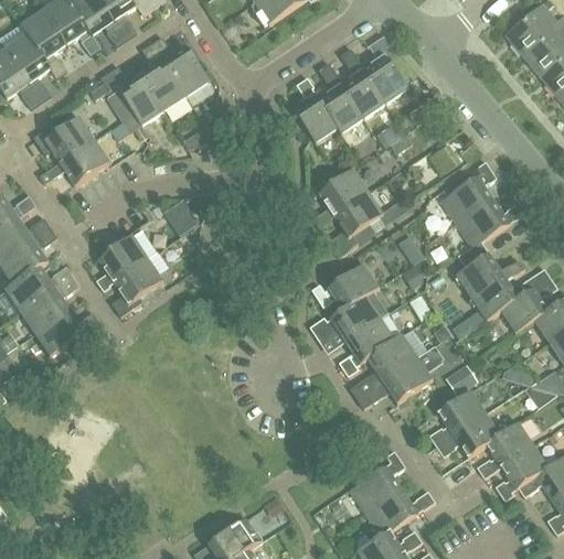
[(55,0),(43,9),(66,44),(80,35),(83,40),(81,41),(91,55),(102,47),(93,34),(92,35),(68,1),(70,0),(55,0)]
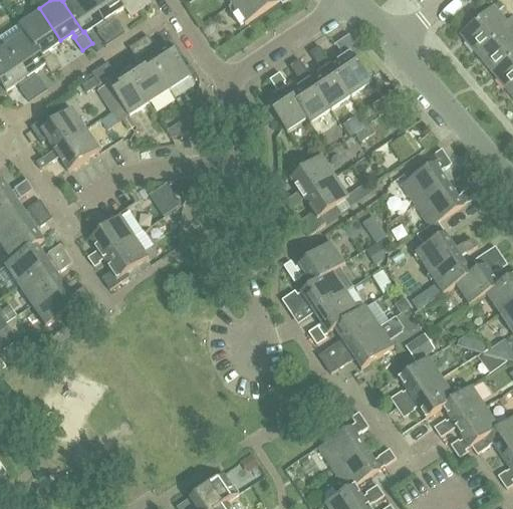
[(63,0),(62,1),(83,32),(84,31),(95,24),(97,28),(96,28),(105,41),(114,34),(90,0),(63,0)]
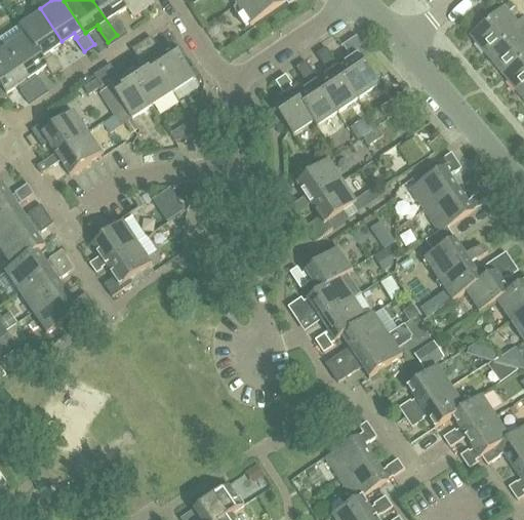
[(92,0),(117,35),(126,29),(118,16),(116,18),(113,13),(127,4),(124,0),(92,0)]
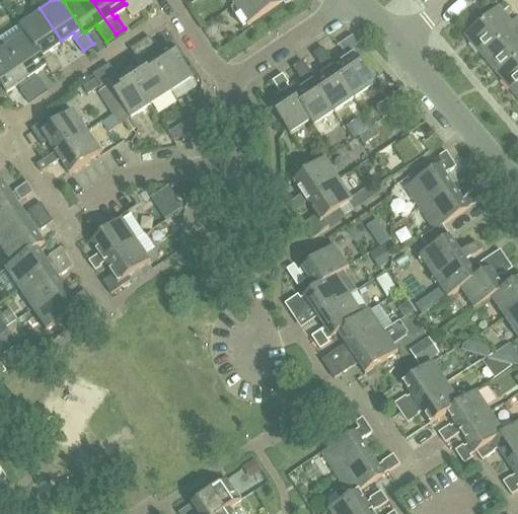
[(131,0),(126,4),(132,13),(150,0),(131,0)]
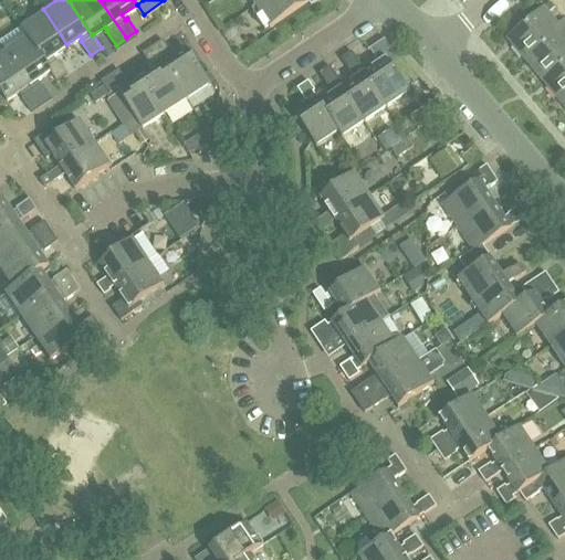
[(259,0),(254,3),(269,24),(306,0),(310,0),(311,2),(314,0),(259,0)]
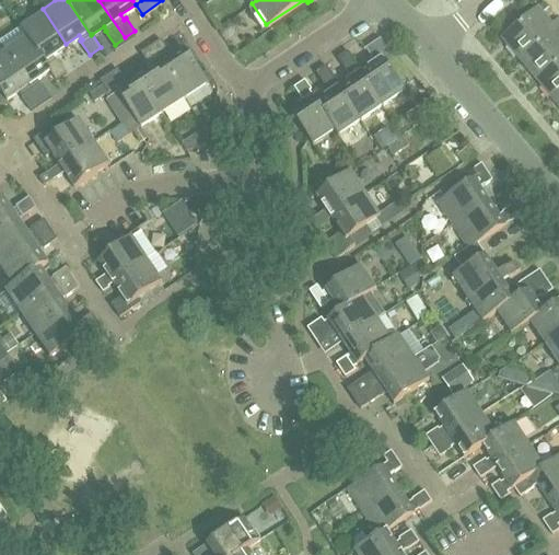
[(522,59),(555,32),(558,27),(558,15),(558,14),(548,22),(538,11),(547,3),(545,0),(540,0),(534,6),(501,34),(522,59)]
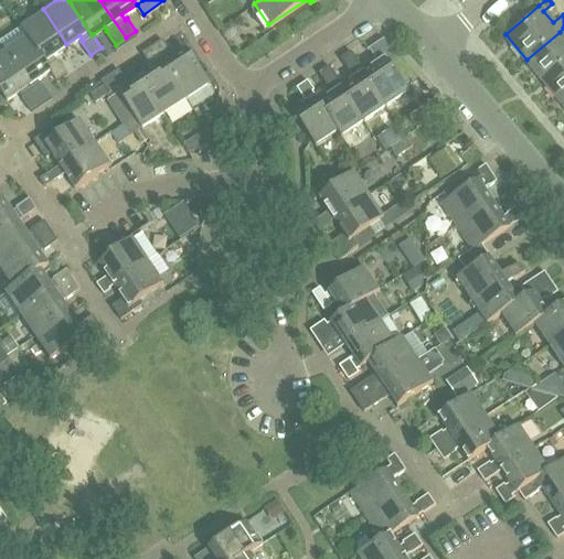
[(66,44),(43,9),(20,24),(27,33),(51,68),(50,68),(57,78),(67,72),(57,57),(56,58),(53,54),(66,44)]
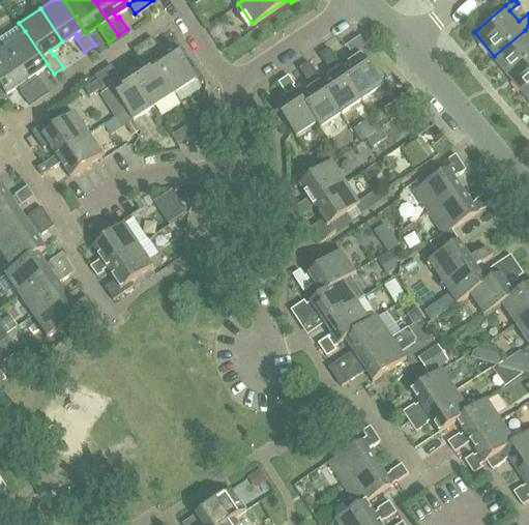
[(528,33),(525,30),(494,56),(510,76),(528,59),(528,33)]
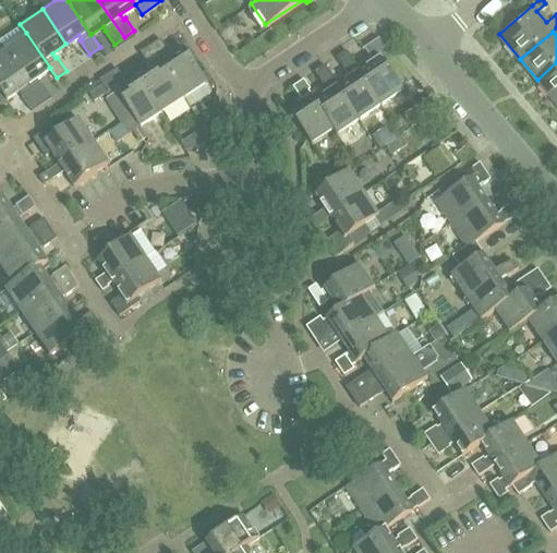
[(26,33),(5,48),(40,99),(50,93),(41,80),(40,82),(37,76),(49,68),(50,68),(26,33)]
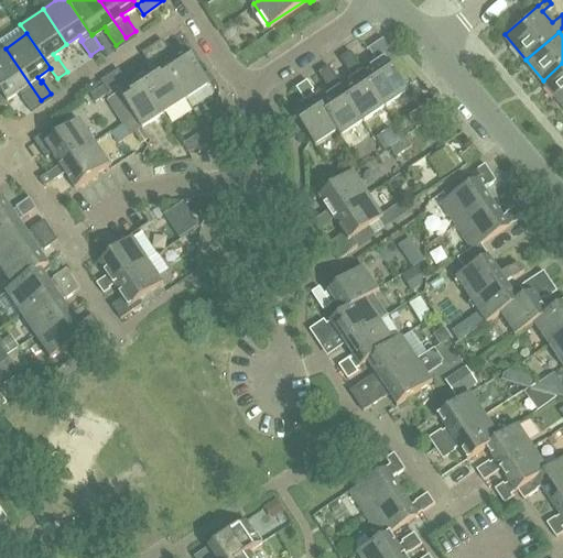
[(361,69),(385,105),(407,89),(386,58),(393,53),(381,35),(367,45),(376,59),(361,69)]
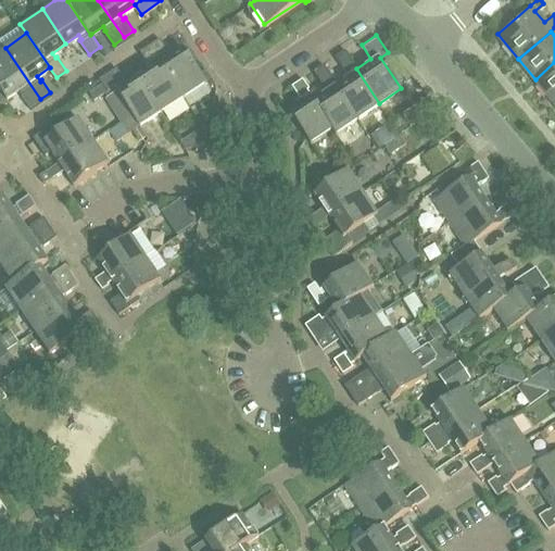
[(148,44),(183,96),(205,80),(183,47),(169,55),(166,50),(167,49),(159,36),(148,44)]
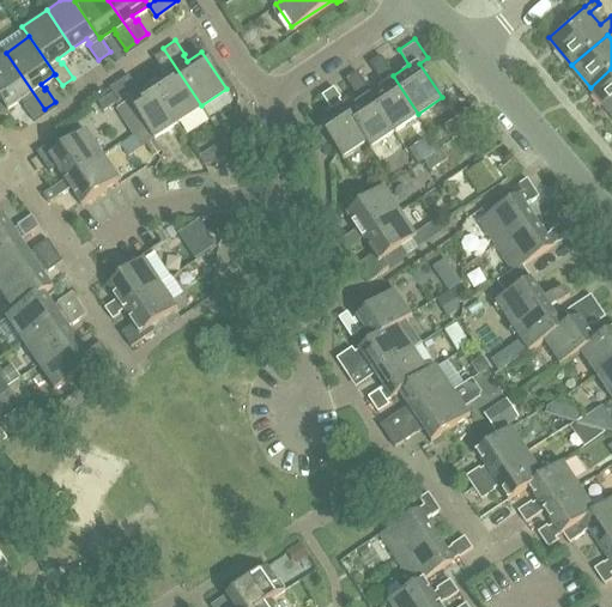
[(201,105),(163,48),(152,55),(162,70),(164,68),(168,73),(152,83),(177,121),(201,105)]
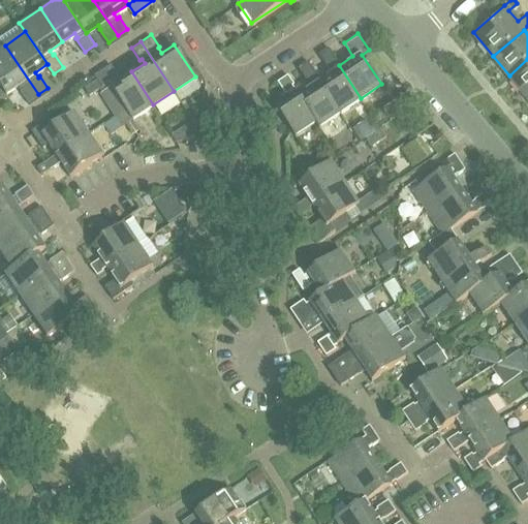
[(332,70),(318,80),(340,113),(361,98),(339,65),(335,60),(337,59),(328,44),(318,51),(332,70)]
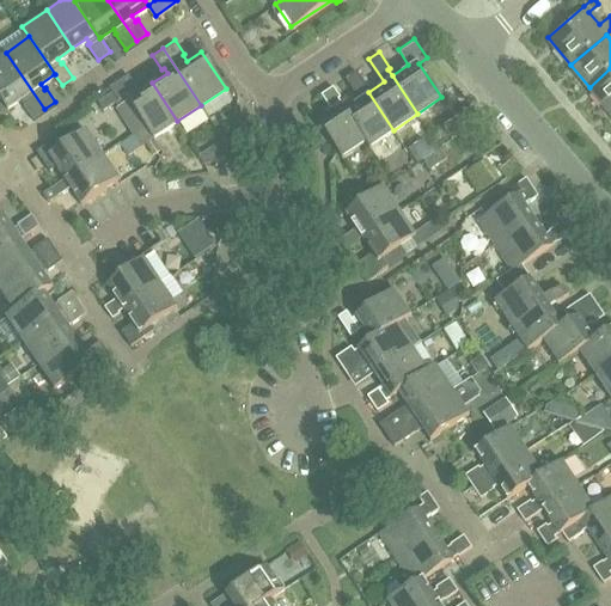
[(44,109),(6,53),(0,55),(0,96),(7,106),(23,96),(26,101),(23,103),(34,117),(44,109)]
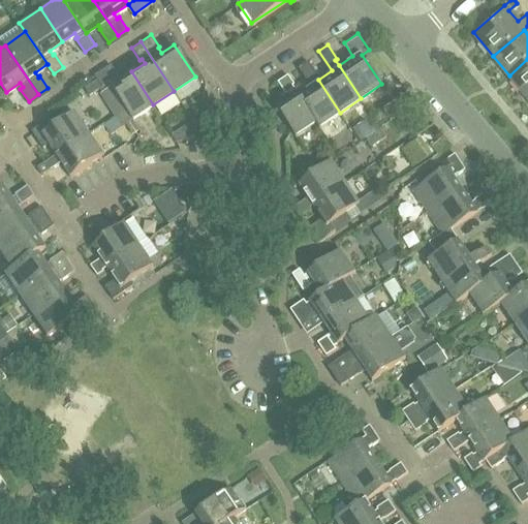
[(318,80),(314,73),(316,72),(307,58),(297,65),(310,85),(298,93),(316,120),(315,121),(318,126),(340,113),(318,80)]
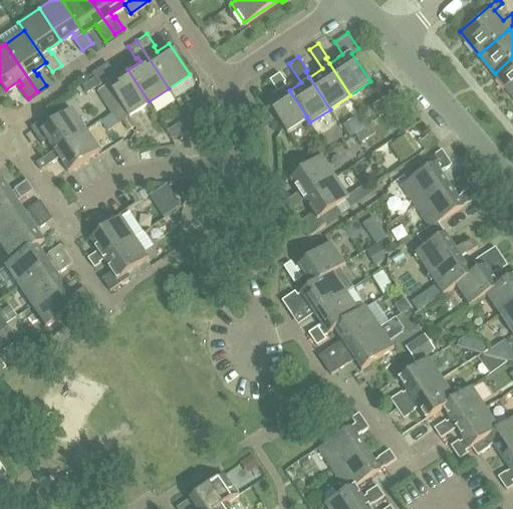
[(512,57),(495,73),(511,91),(512,89),(512,57)]
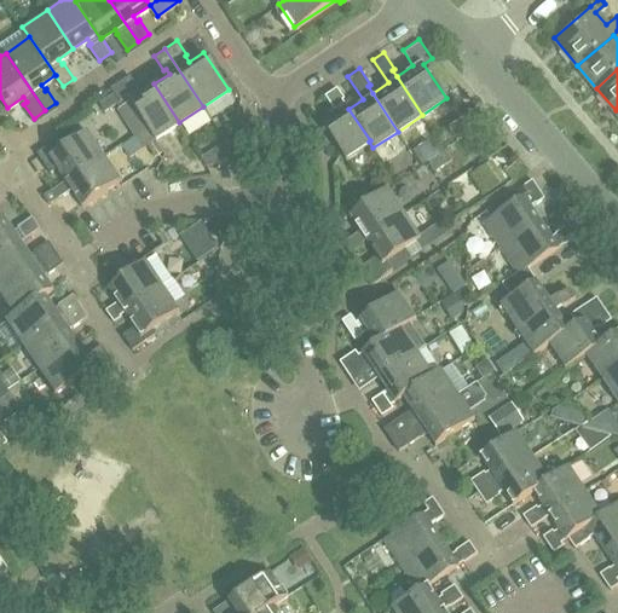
[(179,122),(154,84),(139,93),(137,88),(139,87),(130,73),(110,86),(113,90),(113,91),(119,99),(126,94),(130,98),(148,126),(156,139),(179,122)]
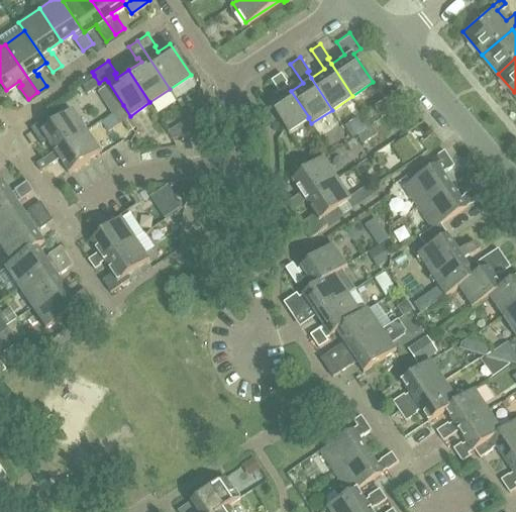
[(309,117),(291,91),(285,81),(287,80),(281,70),(270,78),(279,92),(267,100),(288,131),(308,118),(309,117)]
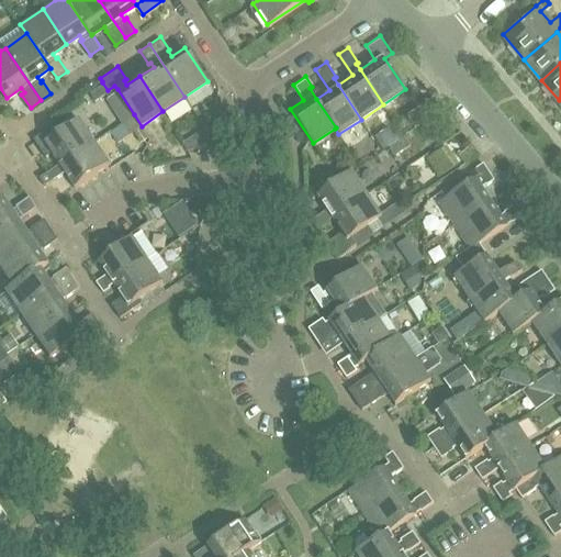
[(108,90),(102,82),(89,91),(94,99),(108,90)]
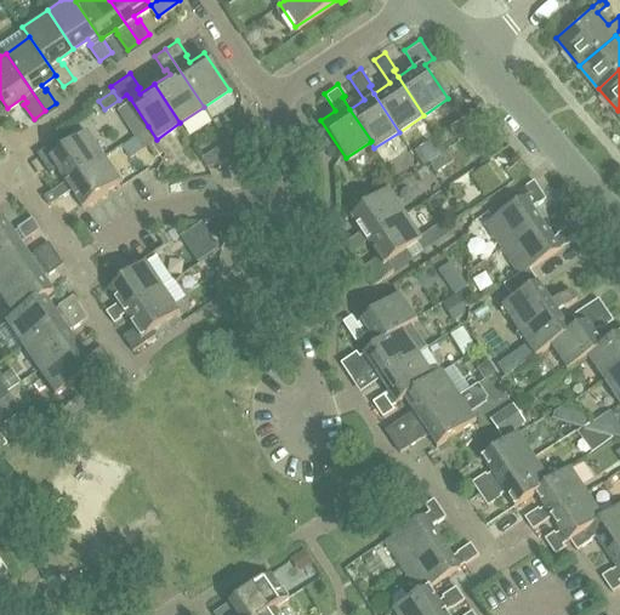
[(148,126),(136,135),(144,147),(157,140),(148,126)]
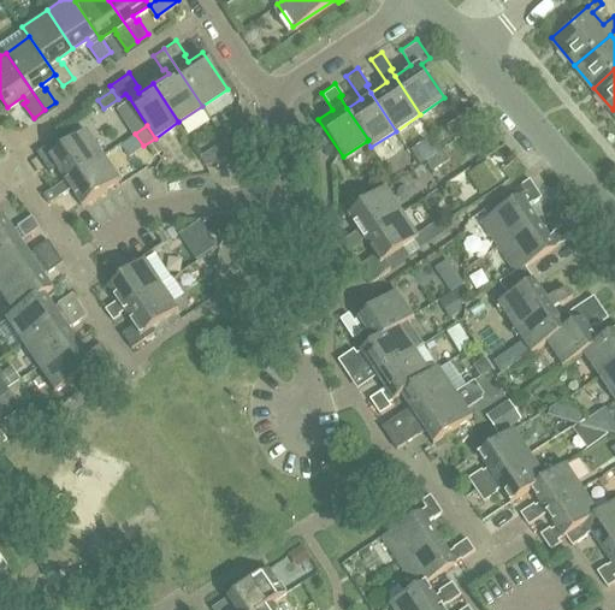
[(65,179),(104,153),(87,128),(65,143),(59,135),(36,150),(49,170),(57,165),(65,178),(65,179)]
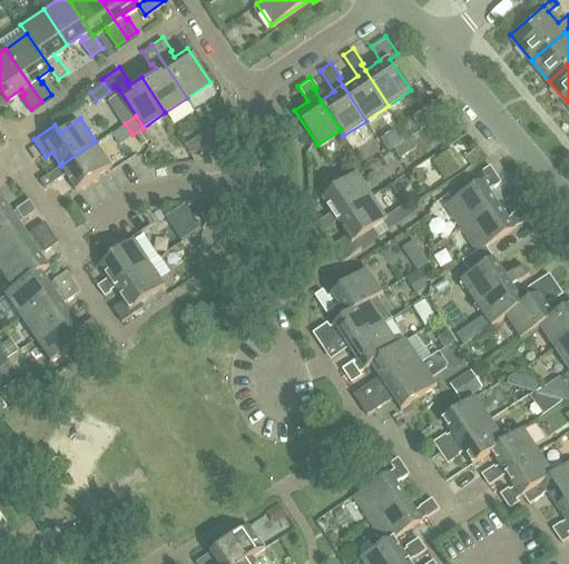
[(415,144),(409,135),(393,146),(399,155),(415,144)]
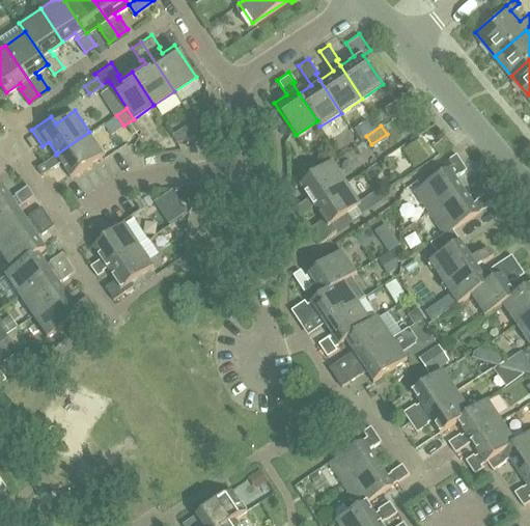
[(56,155),(56,154),(36,166),(42,173),(61,161),(71,174),(104,153),(89,132),(56,155)]
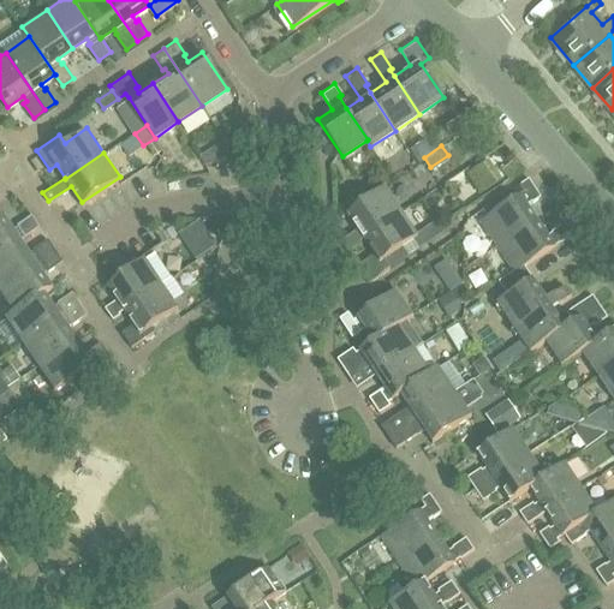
[(524,187),(478,218),(496,244),(536,216),(526,201),(531,198),(540,193),(528,175),(519,180),(524,187)]
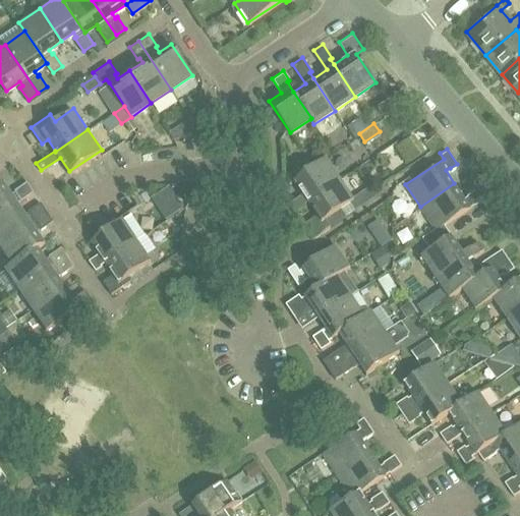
[(307,198),(340,176),(325,155),(292,177),(302,192),(287,203),(293,212),(304,204),(303,203),(307,199),(308,199),(307,198)]
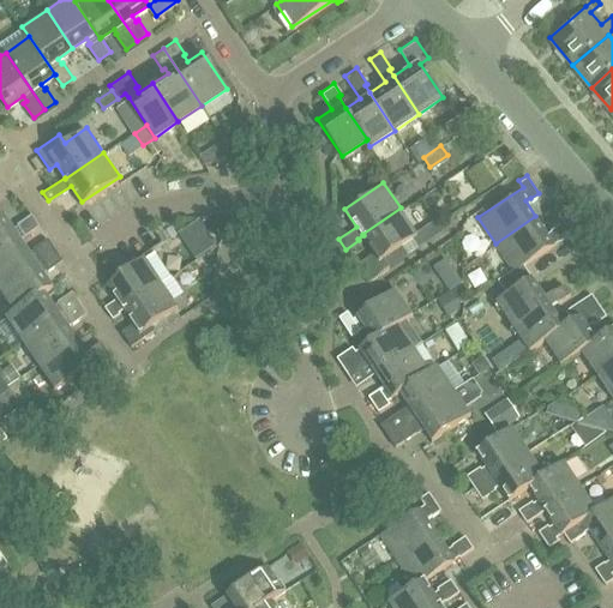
[(364,235),(362,235),(372,251),(354,263),(366,280),(388,265),(382,256),(416,232),(401,208),(362,234),(364,235)]
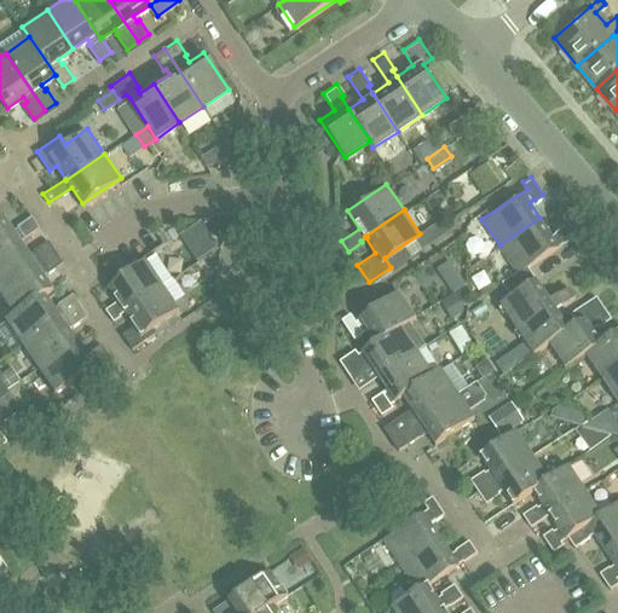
[(0,250),(18,240),(18,238),(24,235),(26,236),(39,226),(32,214),(17,225),(18,226),(12,230),(3,215),(0,217),(0,250)]
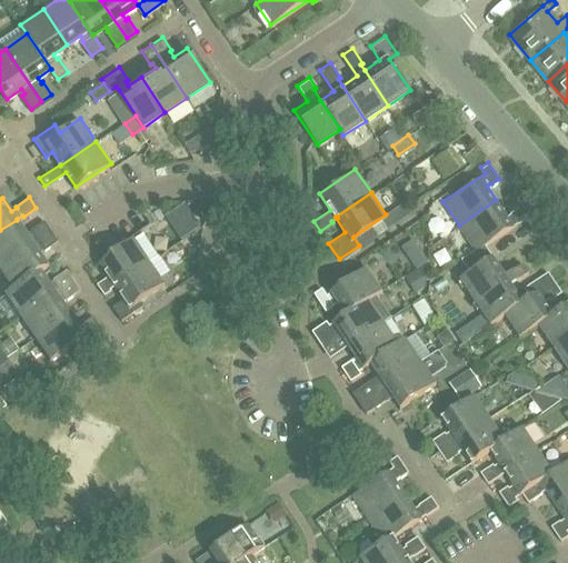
[(496,200),(459,225),(475,249),(484,243),(517,221),(517,222),(529,214),(521,203),(509,211),(510,211),(506,214),(496,200)]
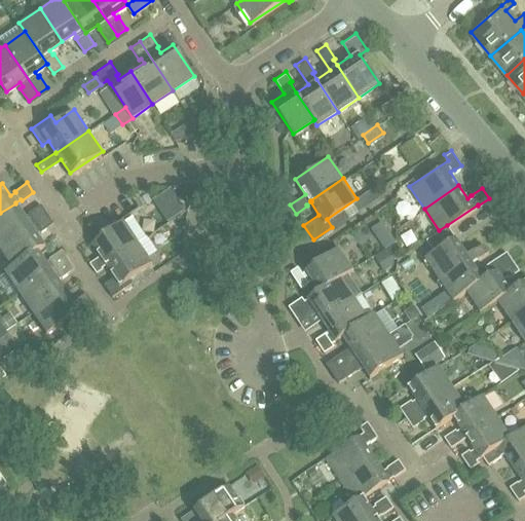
[(25,216),(15,203),(0,213),(0,244),(47,213),(41,202),(28,212),(28,213),(25,216)]
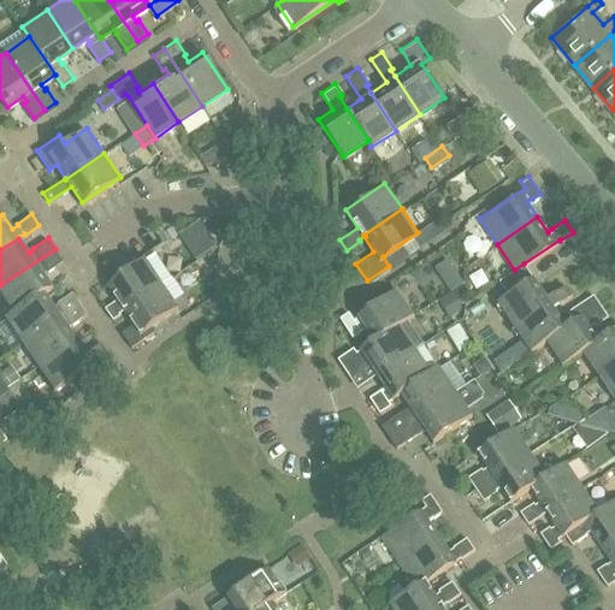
[(441,248),(421,265),(433,277),(453,261),(441,248)]
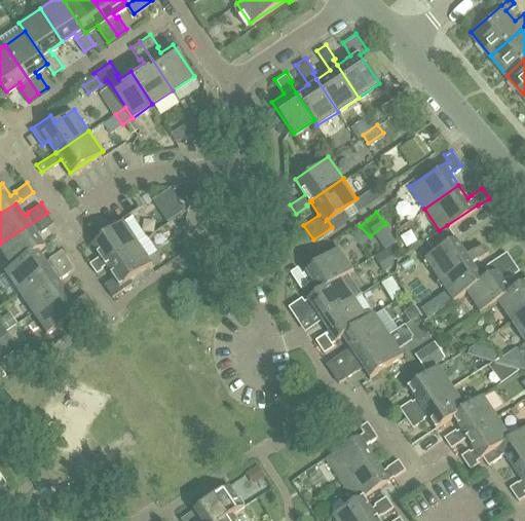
[(0,247),(12,265),(12,267),(38,250),(38,251),(45,246),(36,232),(40,229),(41,230),(53,222),(47,213),(0,244),(0,247)]
